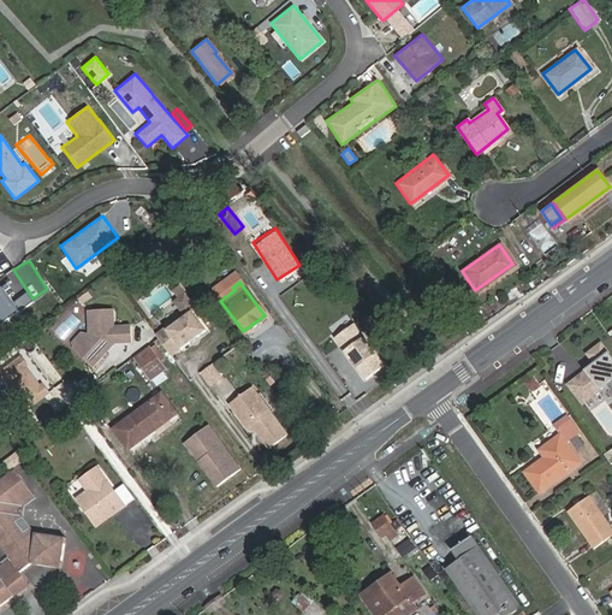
[(176,285),(170,289),(176,297),(171,301),(180,313),(162,326),(161,324),(152,331),(168,354),(177,347),(178,348),(202,329),(189,311),(192,307),(176,285)]
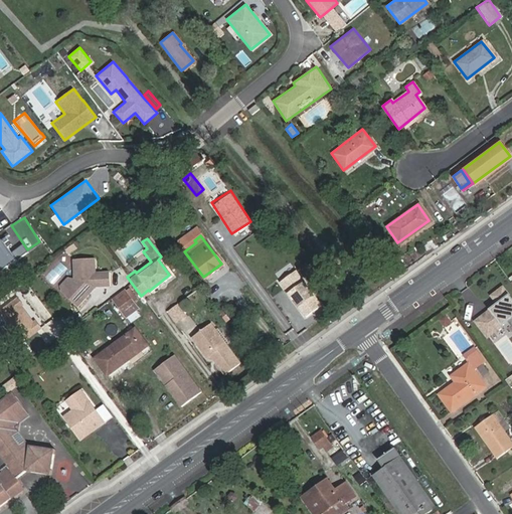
[(181,246),(184,251),(196,242),(194,240),(193,238),(181,246)]
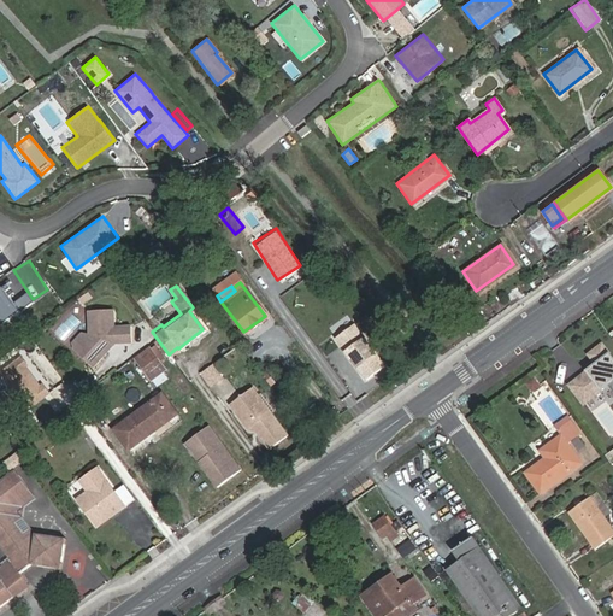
[(31,301),(25,293),(13,301),(1,287),(0,288),(0,324),(19,311),(31,301)]
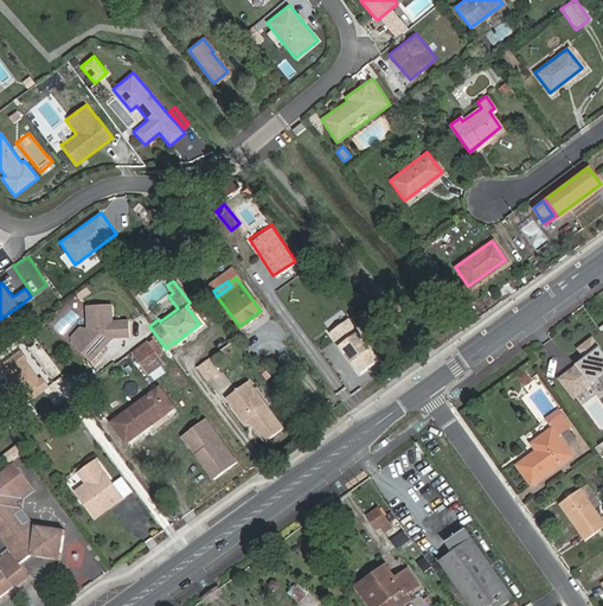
[(107,303),(82,303),(83,326),(69,342),(88,358),(100,345),(100,339),(103,336),(126,335),(126,318),(108,319),(107,303)]
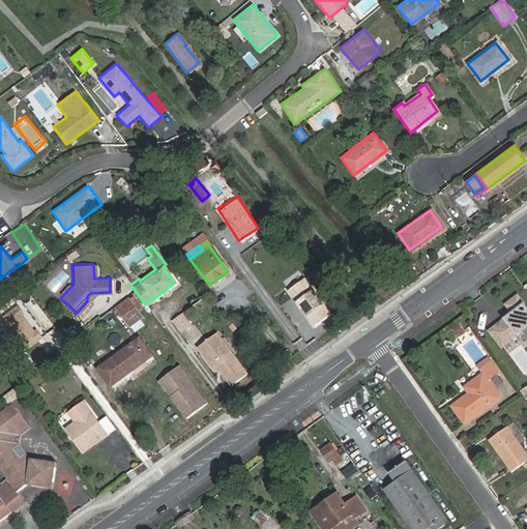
[(312,325),(331,312),(304,274),(286,288),(312,325)]
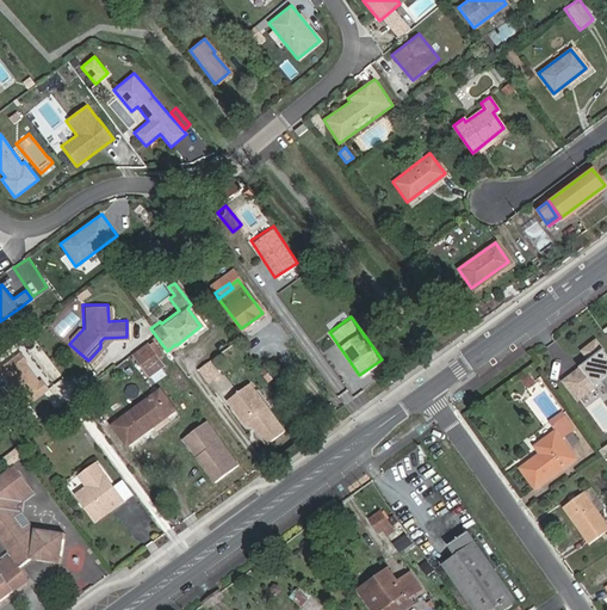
[(67,337),(69,344),(84,328),(76,327),(67,337)]
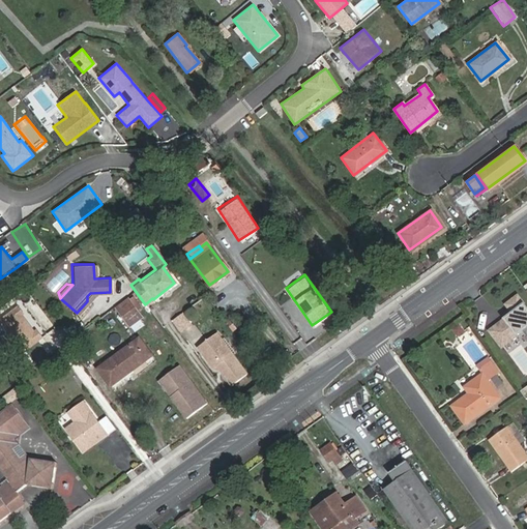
[(524,329),(526,333),(526,303),(519,291),(502,301),(509,311),(486,326),(498,346),(524,329)]
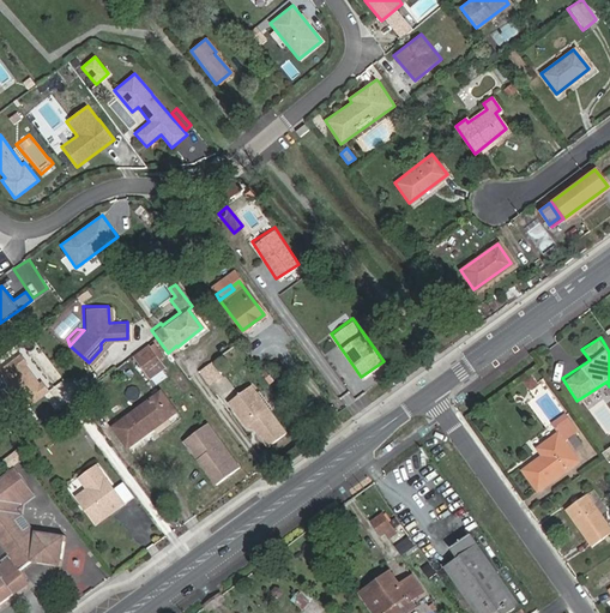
[(145,343),(131,353),(146,374),(161,364),(145,343)]
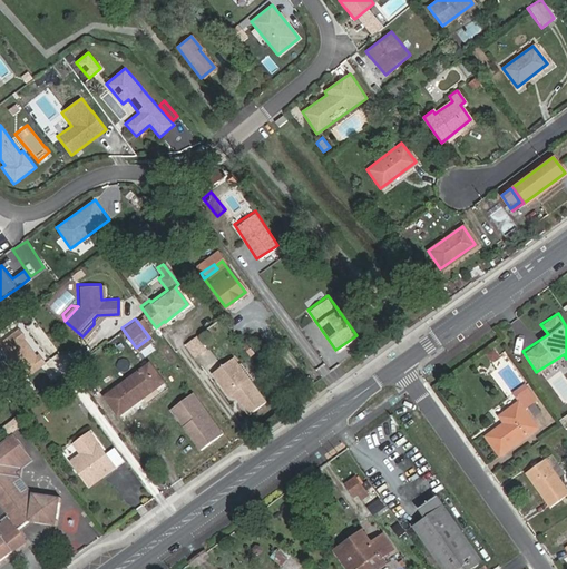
[(18,376),(41,363),(21,326),(0,339),(0,344),(18,376)]
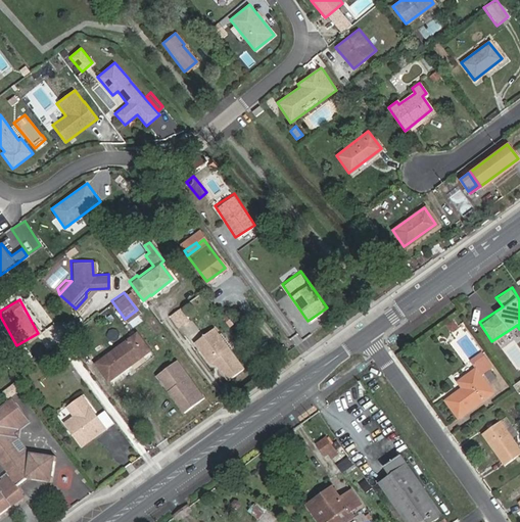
[(175,327),(185,320),(177,309),(167,316),(175,327)]
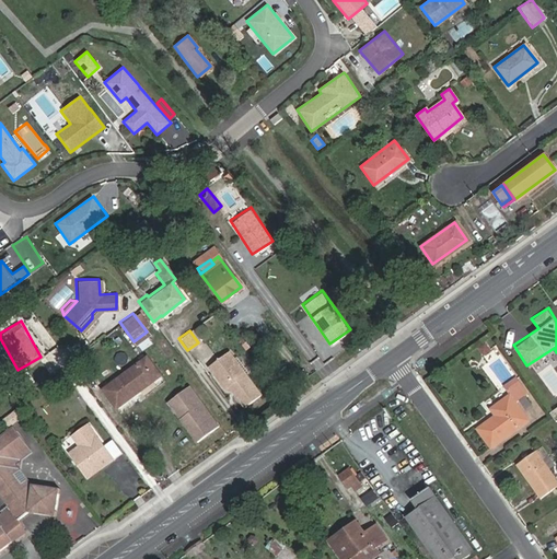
[(207,367),(223,389),(228,386),(243,406),(259,394),(243,373),(240,376),(228,361),(232,359),(227,351),(207,367)]
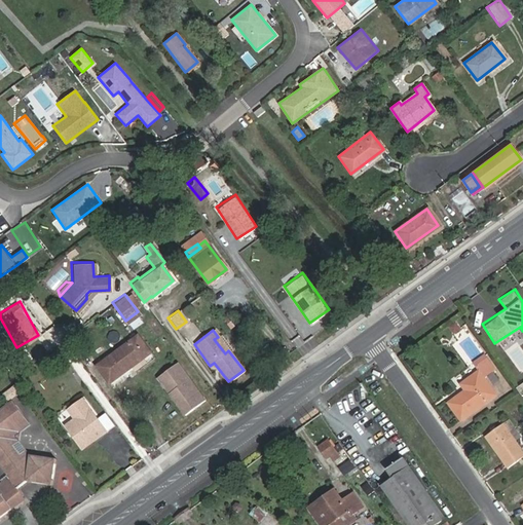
[(135,332),(94,364),(106,381),(148,350),(135,332)]
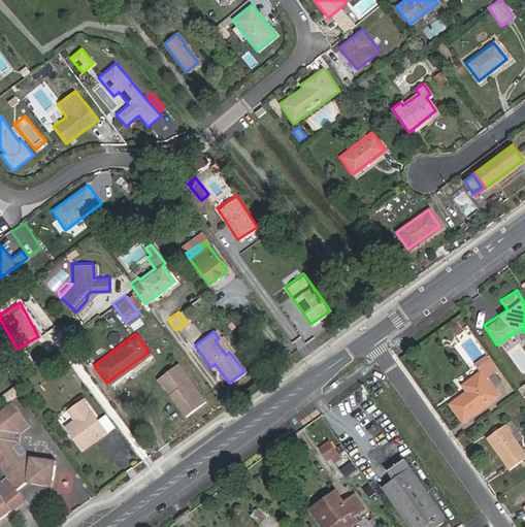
[(231,351),(221,336),(219,338),(215,340),(226,355),(229,352),(231,351)]
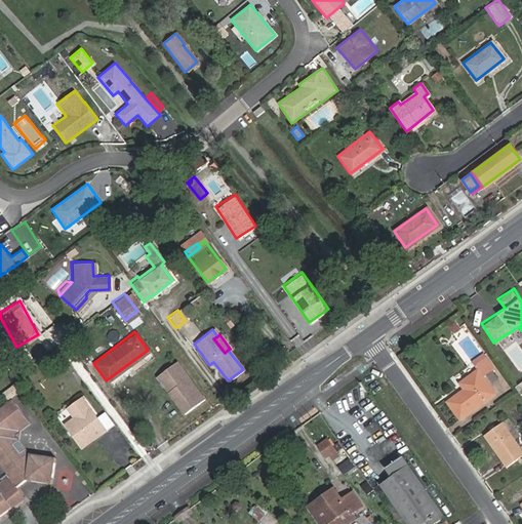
[(455,381),(460,390),(443,401),(456,420),(493,393),(482,375),(493,366),(484,352),(472,361),(475,368),(455,381)]
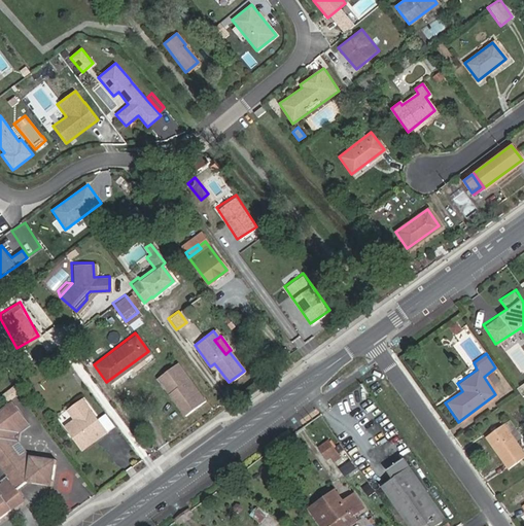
[(175,362),(159,375),(167,386),(170,387),(172,389),(167,393),(183,414),(203,399),(175,362)]
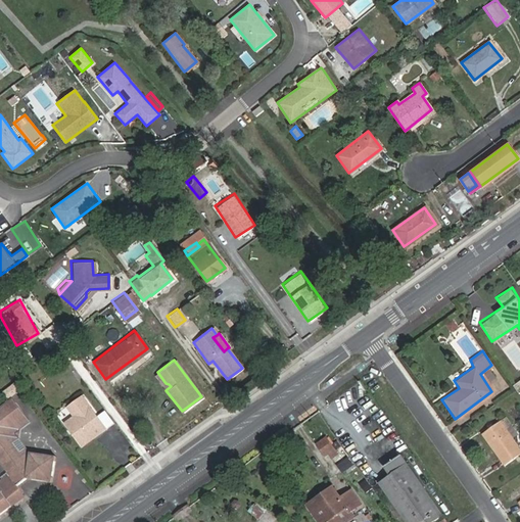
[(157,372),(154,374),(166,390),(171,386),(169,384),(166,383),(157,372)]
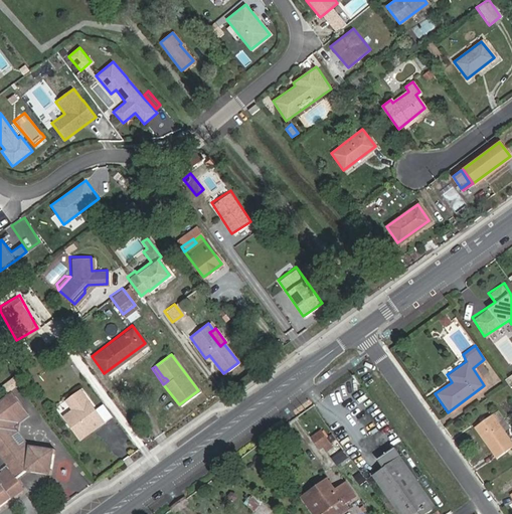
[(64,419),(77,438),(95,424),(96,426),(103,421),(78,389),(64,400),(70,409),(73,412),(64,419)]
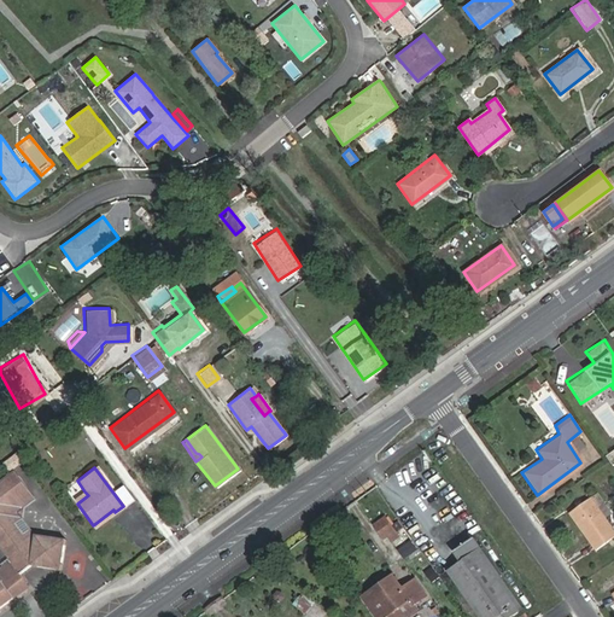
[(0,604),(27,583),(17,572),(29,564),(33,565),(33,564),(52,566),(52,568),(58,568),(59,563),(58,563),(60,543),(62,543),(63,537),(57,537),(56,539),(37,536),(39,534),(31,534),(31,539),(25,537),(9,517),(11,506),(28,493),(11,469),(0,476),(0,547),(9,559),(0,565),(0,604)]
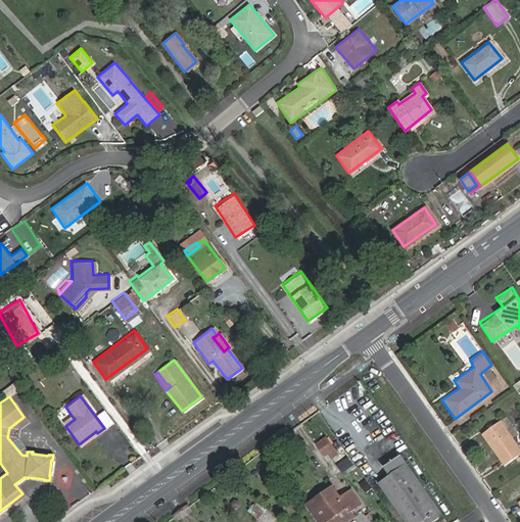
[(506,415),(479,434),(501,466),(519,452),(519,451),(510,437),(517,431),(506,415)]
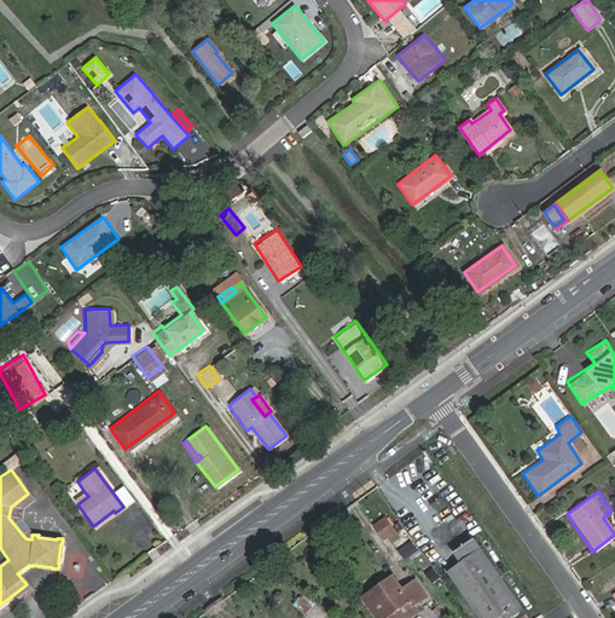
[(85,492),(74,500),(77,504),(88,496),(85,492)]
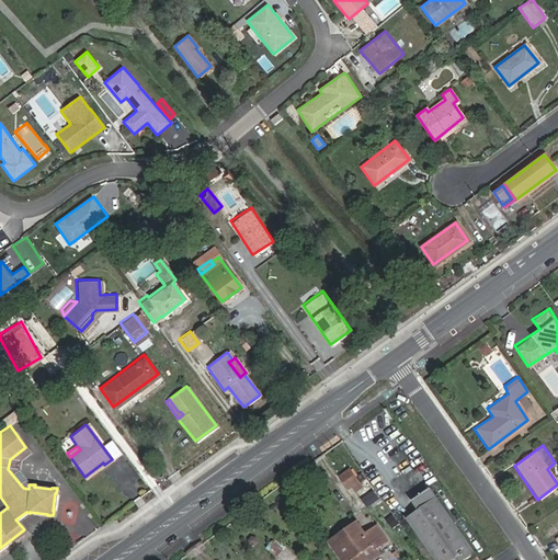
[(364,487),(351,468),(340,476),(349,488),(353,486),(357,491),(364,487)]
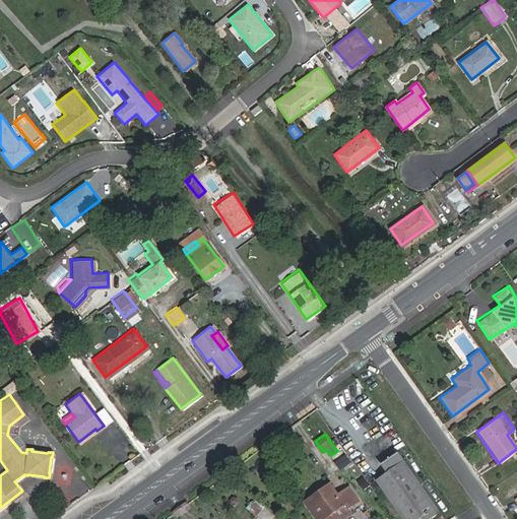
[(378,464),(385,472),(374,480),(401,518),(427,518),(439,511),(396,452),(378,464)]
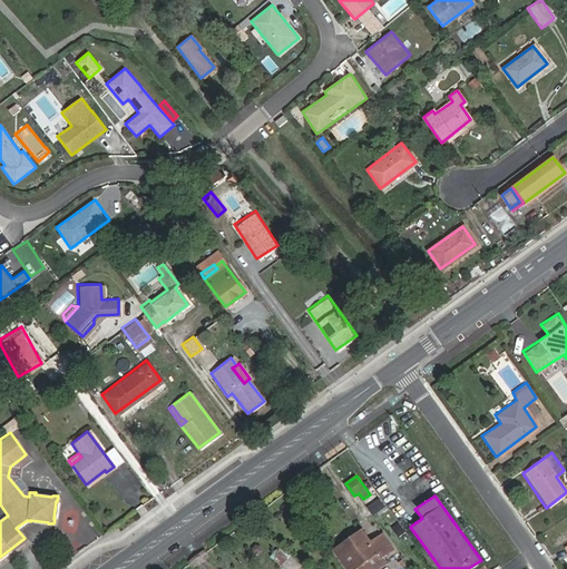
[(396,532),(401,528),(397,520),(391,525),(396,532)]
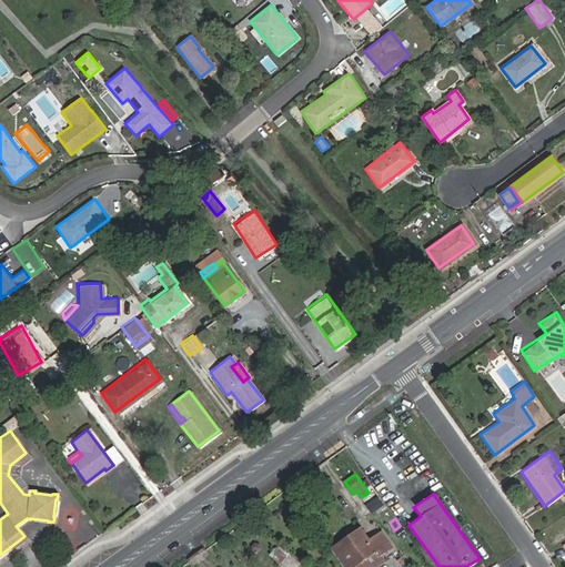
[(376,555),(379,553),(389,546),(379,532),(366,539),(357,527),(347,535),(351,540),(334,552),(345,566),(349,566),(355,563),(373,550),(376,555)]
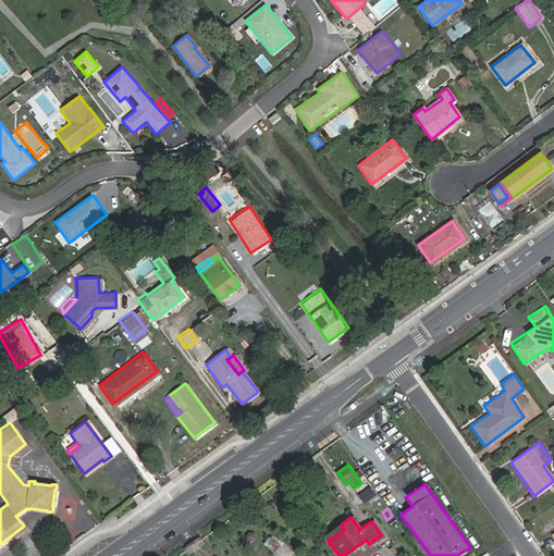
[(344,530),(341,524),(324,535),(328,541),(344,530)]
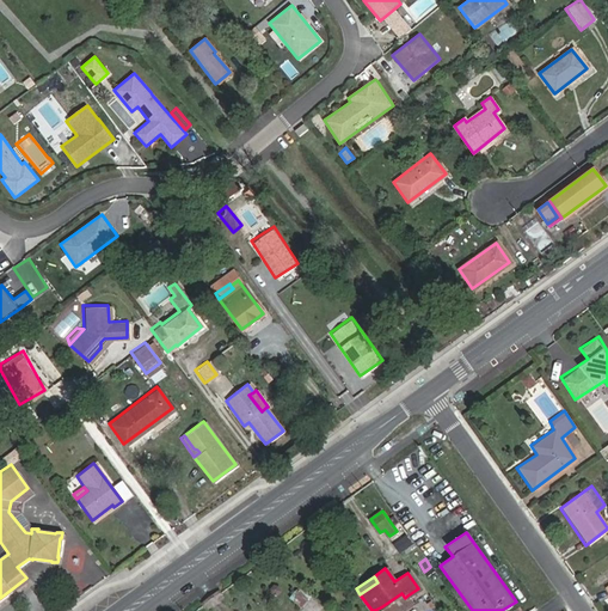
[(382,606),(386,610),(403,610),(413,604),(407,596),(405,598),(401,593),(382,606)]
